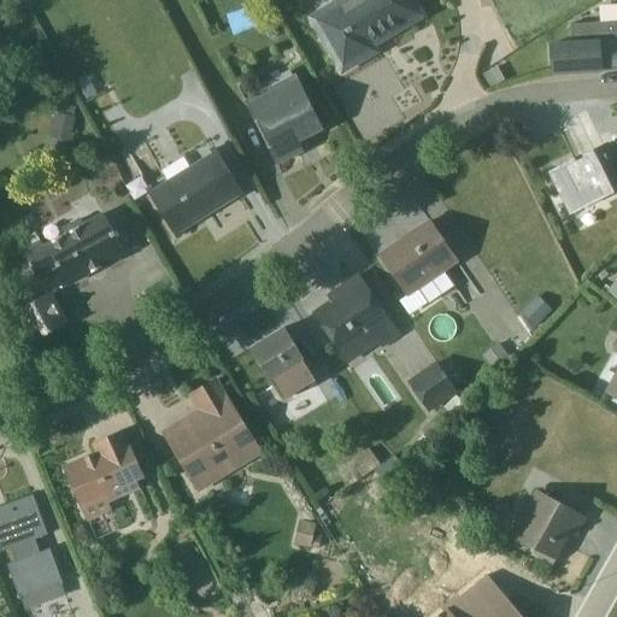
[(425,18),(415,0),(335,0),(305,17),(339,76),(340,77),(378,54),(376,48),(425,18)]
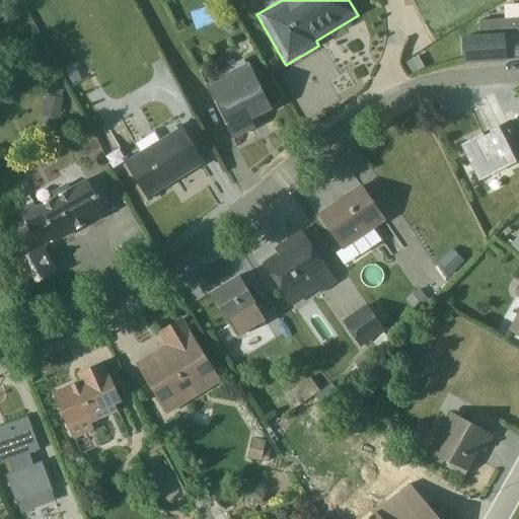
[(461,38),(462,63),(518,59),(518,18),(479,21),(480,36),(461,38)]
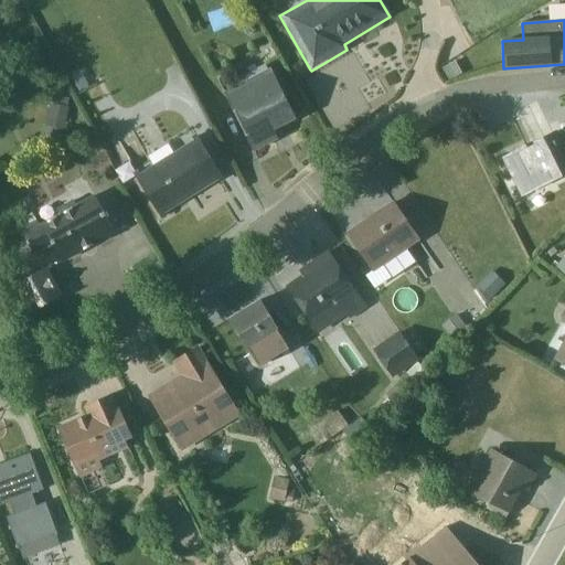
[(296,119),(270,68),(223,93),(253,152),(277,139),(272,127),(277,124),(279,128),(296,119)]
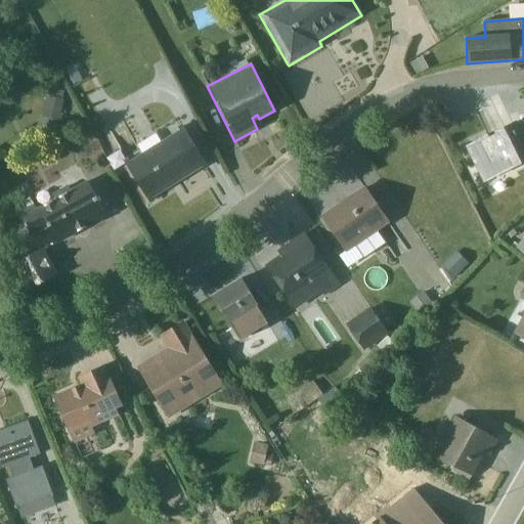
[(41,118),(59,121),(64,100),(62,100),(63,92),(49,89),(47,96),(45,96),(41,118)]
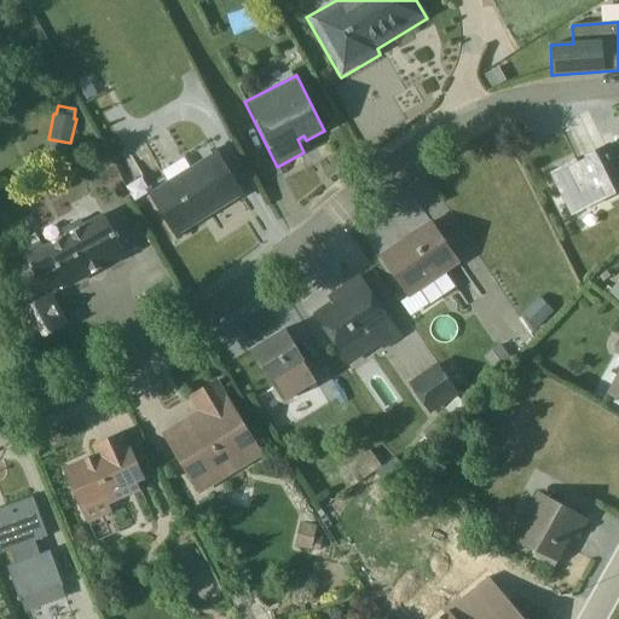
[(239,201),(246,197),(214,146),(187,163),(184,158),(162,172),(166,178),(145,190),(177,242),(183,238),(180,235),(238,198),(239,201)]
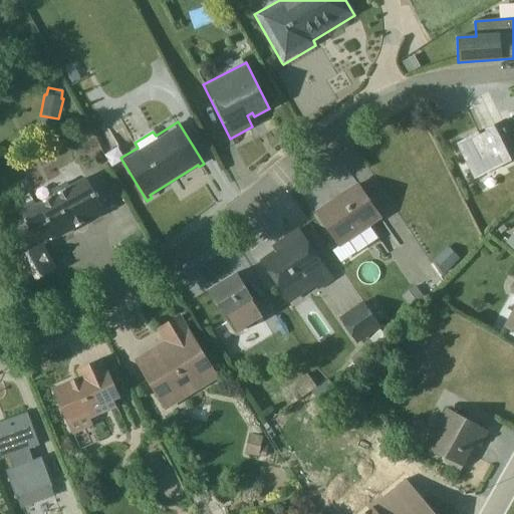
[(501,122),(457,145),(475,179),(513,159),(513,137),(511,131),(506,133),(501,122)]
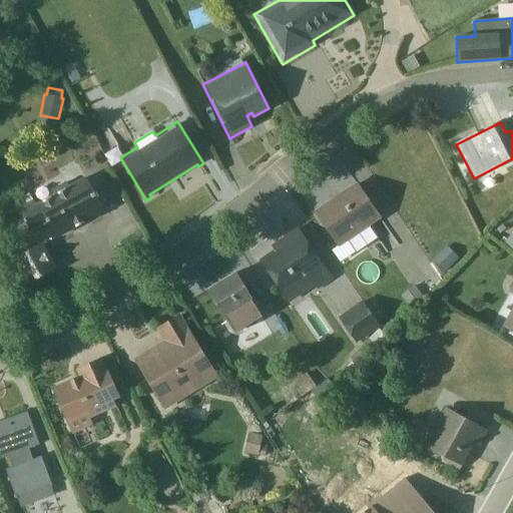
[(33,200),(18,208),(30,231),(47,222),(56,238),(104,212),(85,177),(69,186),(67,182),(52,189),(54,195),(36,205),(33,200)]
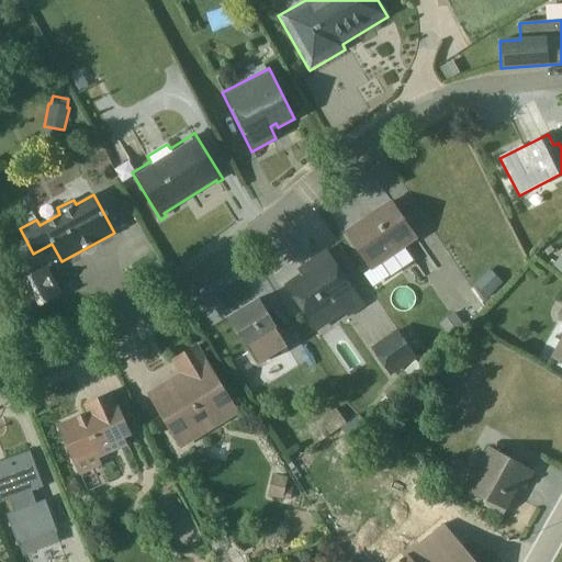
[(390,277),(413,261),(404,248),(417,239),(391,202),(346,233),(370,270),(363,274),(372,288),(390,277)]
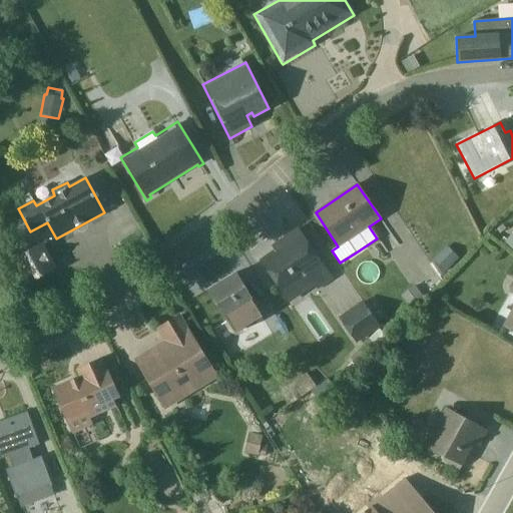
[(318,291),(332,280),(298,229),(283,240),(285,244),(261,261),(289,303),(314,286),(318,291)]
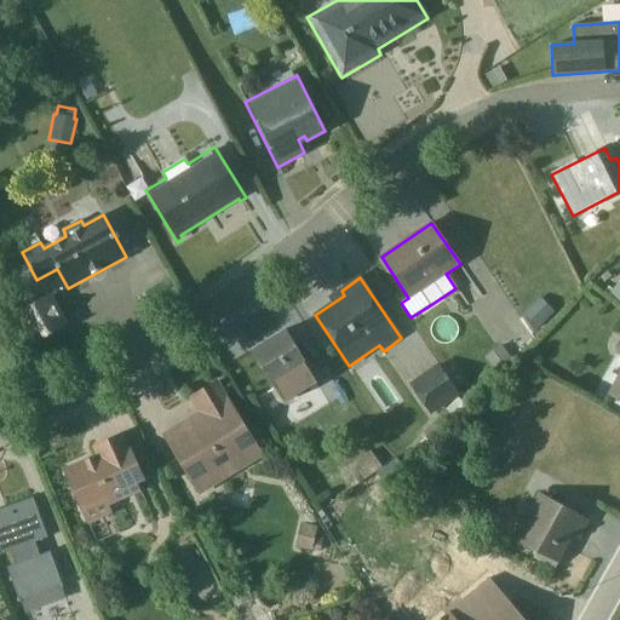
[(619,280),(609,293),(619,303),(619,280)]
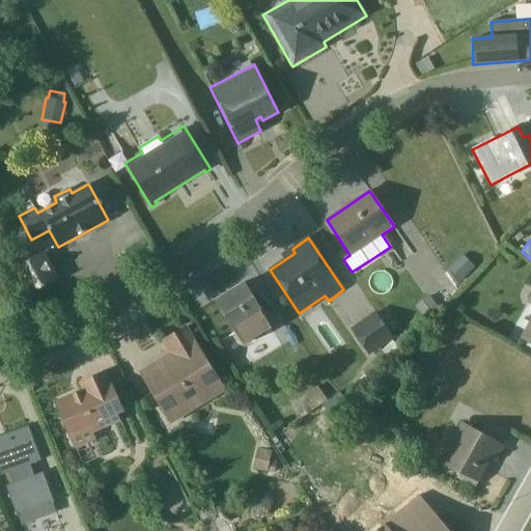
[(16,269),(29,294),(55,279),(42,254),(42,253),(16,269)]
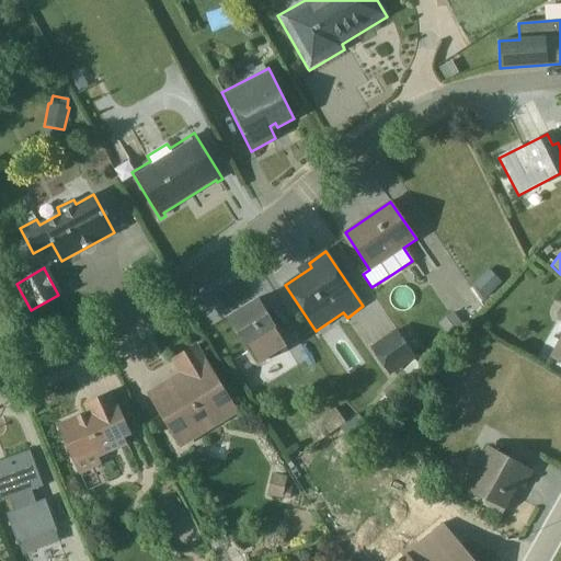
[(287,346),(258,296),(225,317),(256,364),(287,346)]
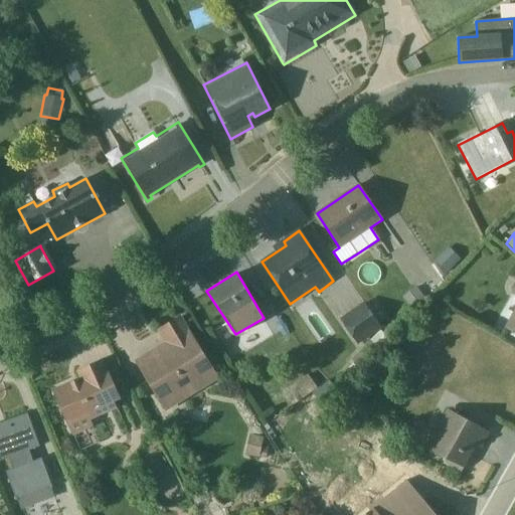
[(514,286),(511,294),(514,296),(514,308),(504,328),(514,333),(514,286)]
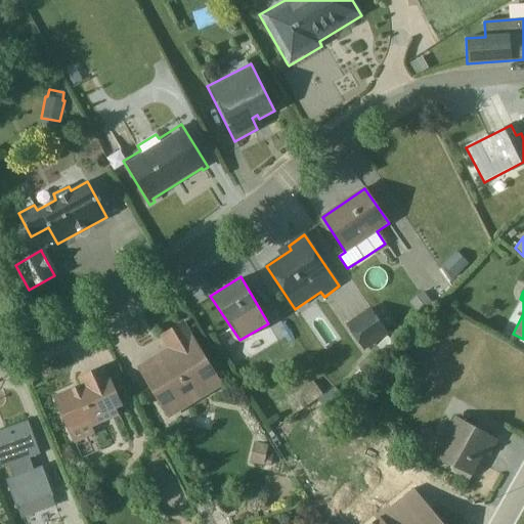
[(387,334),(368,308),(345,324),(363,350),(387,334)]
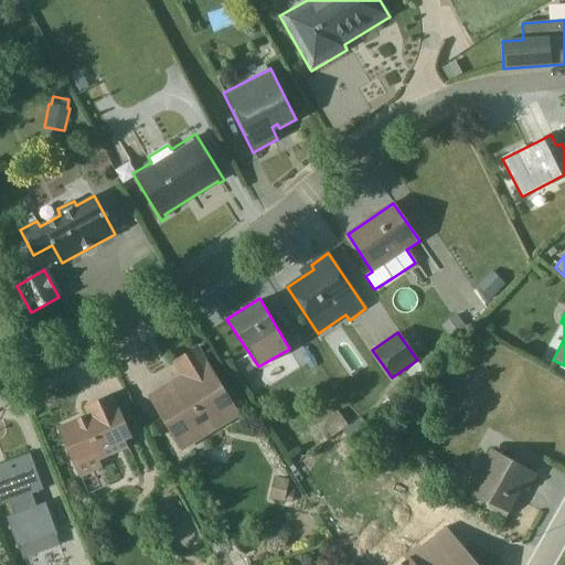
[(241,415),(199,345),(171,362),(179,375),(147,396),(182,451),(241,415)]
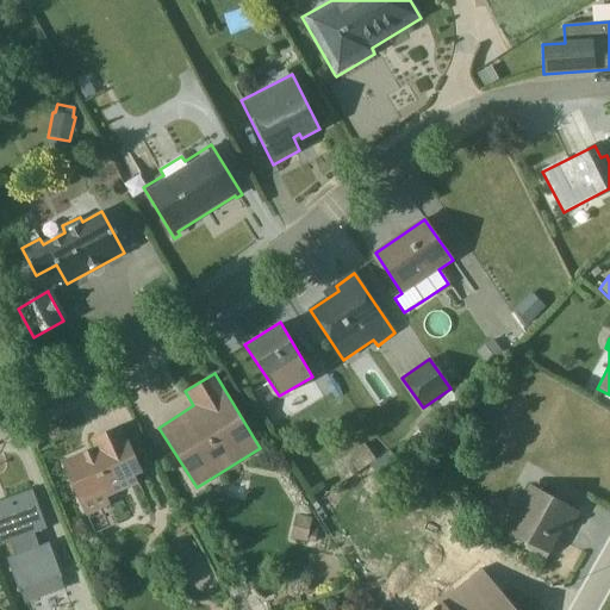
[(122,425),(89,440),(93,446),(61,460),(86,516),(111,505),(107,497),(138,483),(135,475),(143,472),(122,425)]
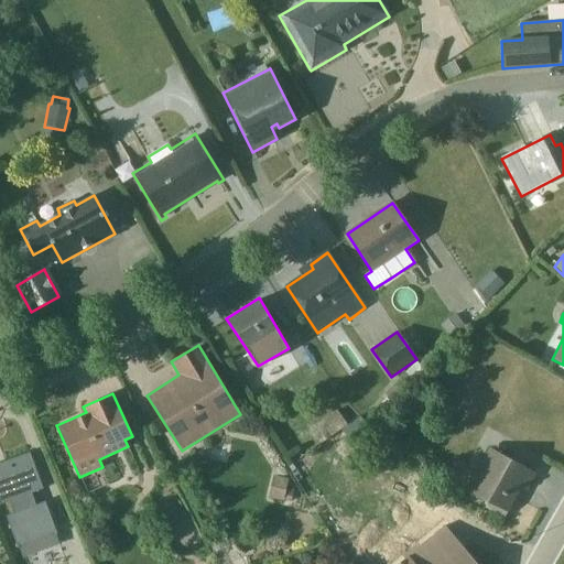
[(315,425),(325,441),(347,424),(336,410),(315,425)]
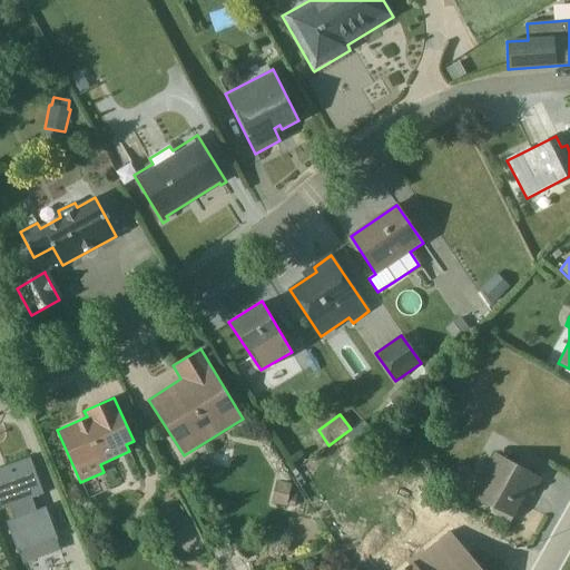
[(495,453),(471,495),(493,508),(491,512),(510,522),(520,503),(518,501),(523,491),(531,495),(541,479),(495,453)]
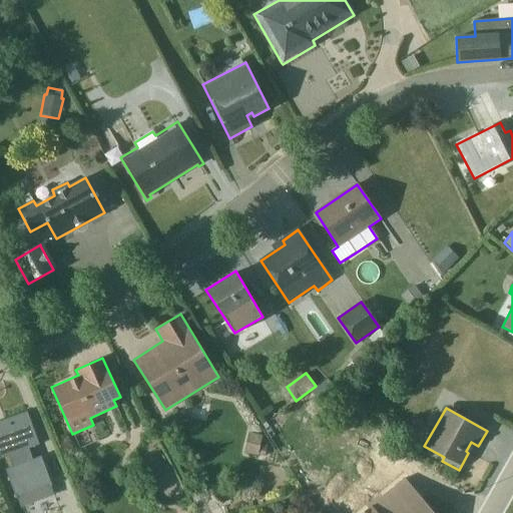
[(26,412),(0,421),(0,454),(1,458),(8,456),(12,467),(6,470),(21,507),(54,495),(51,487),(52,485),(41,457),(33,459),(30,448),(38,445),(26,412)]
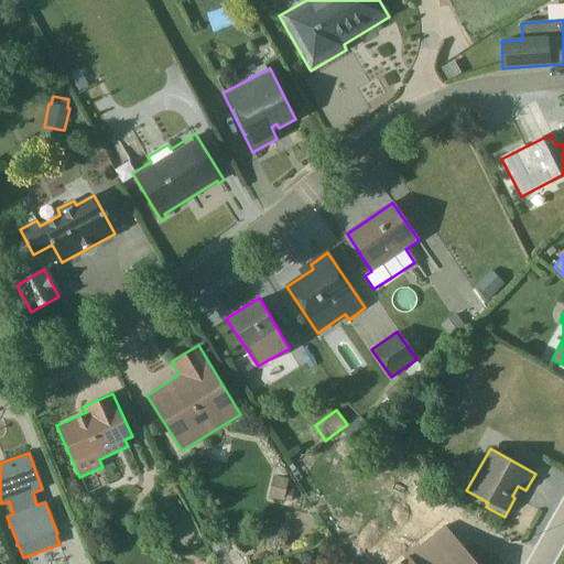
[(268,498),(283,501),(290,501),(294,484),(286,483),(288,478),(273,475),(268,498)]
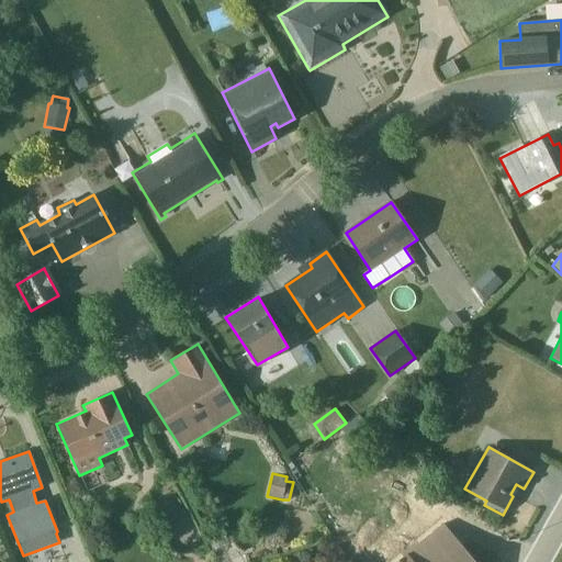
[(403,558),(397,561),(475,561),(444,525),(419,544),(417,542),(401,555),(403,558)]
